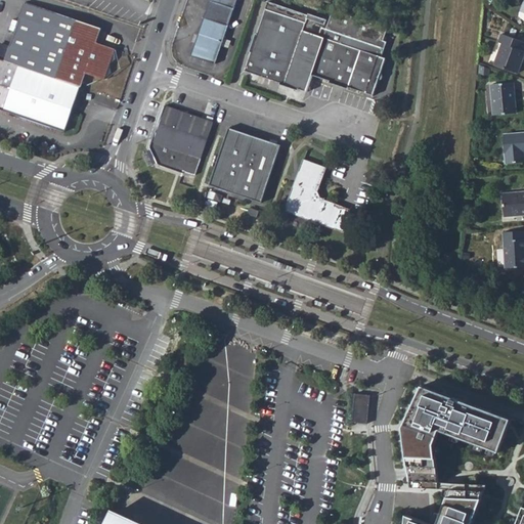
[(215,64),(233,9),(236,0),(210,0),(210,1),(191,56),(215,64)]
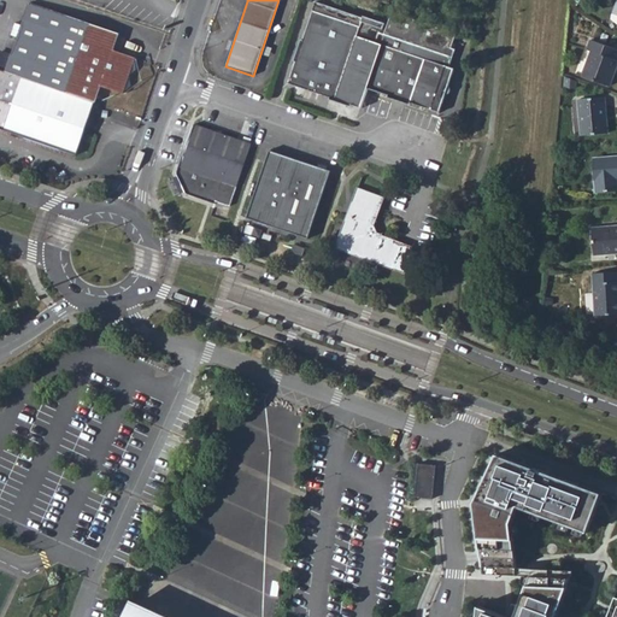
[(27,3),(4,71),(94,103),(99,86),(122,93),(123,90),(130,86),(127,75),(135,70),(133,59),(111,51),(117,34),(27,3)]
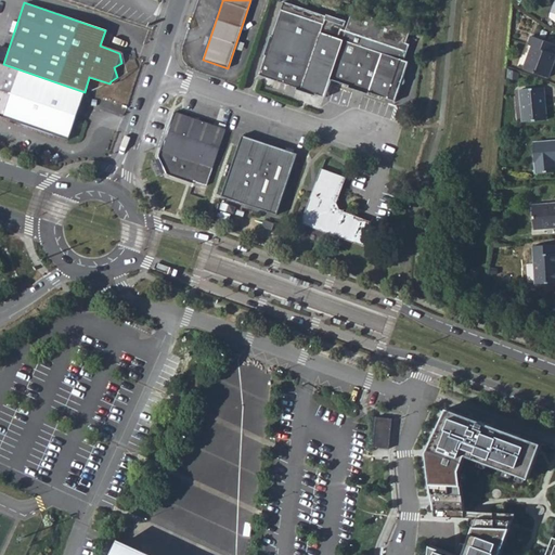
[(259,75),(266,77),(274,80),(324,98),(330,79),(388,99),(400,60),(402,51),(339,29),(336,38),(326,35),(331,21),(318,15),(315,21),(281,9),(259,75)]
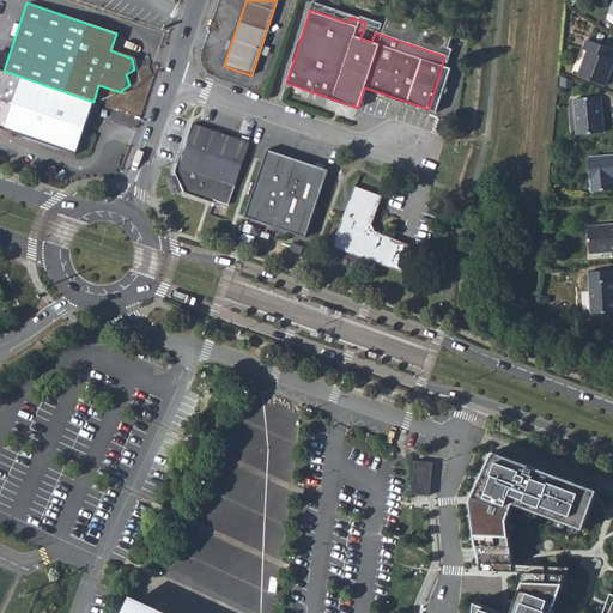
[(587,53),(577,77),(605,86),(612,64),(612,60),(612,59),(612,49),(587,41),(582,50),(587,53)]
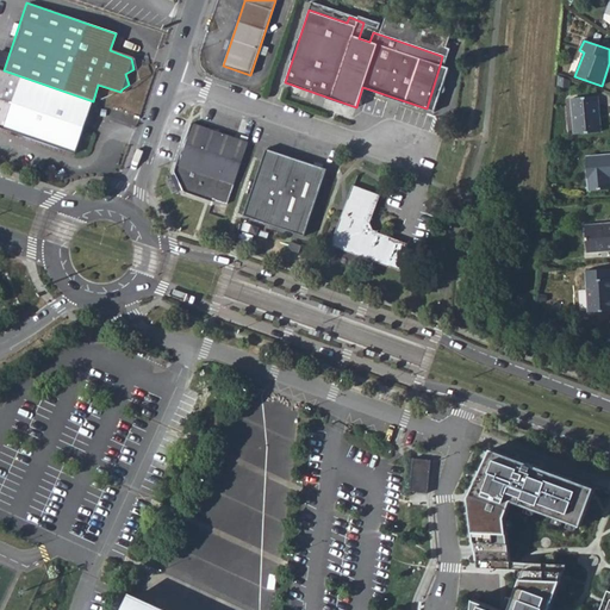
[(0,128),(75,154),(93,101),(4,70),(0,69),(0,128)]
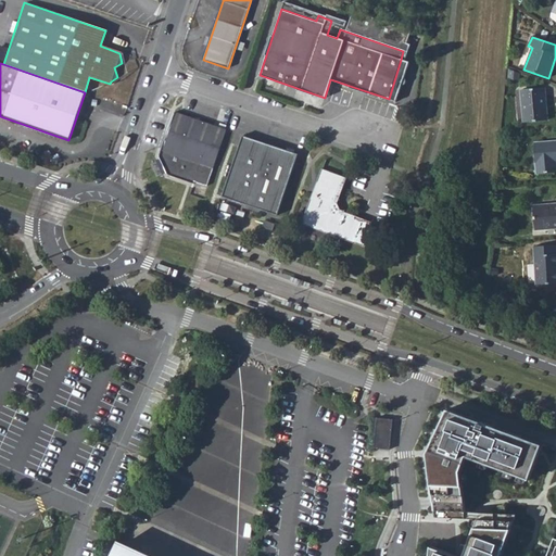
[(264,85),(272,88),(275,80),(266,77),(264,85)]
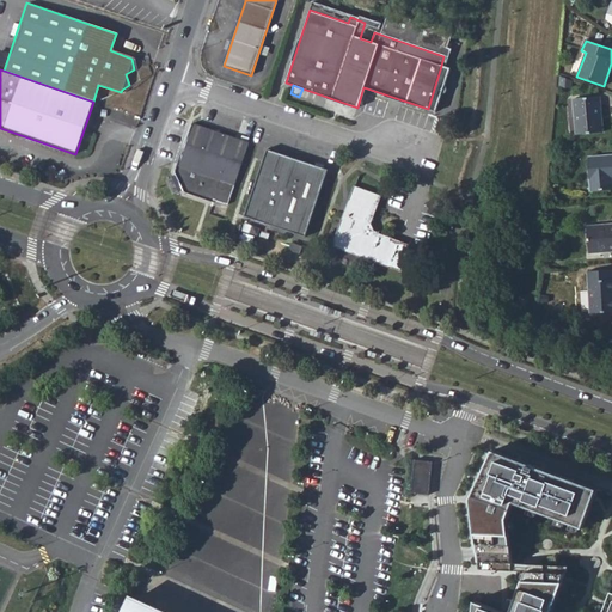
[(573,99),(576,135),(603,133),(600,97),(573,99)]
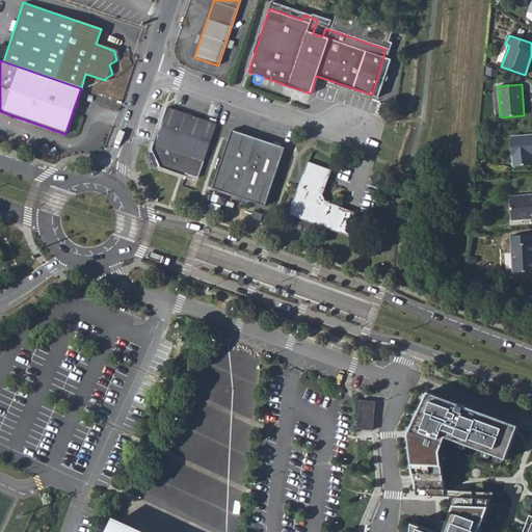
[(197,179),(216,125),(166,108),(157,136),(156,136),(151,150),(159,166),(185,176),(185,175),(197,179)]
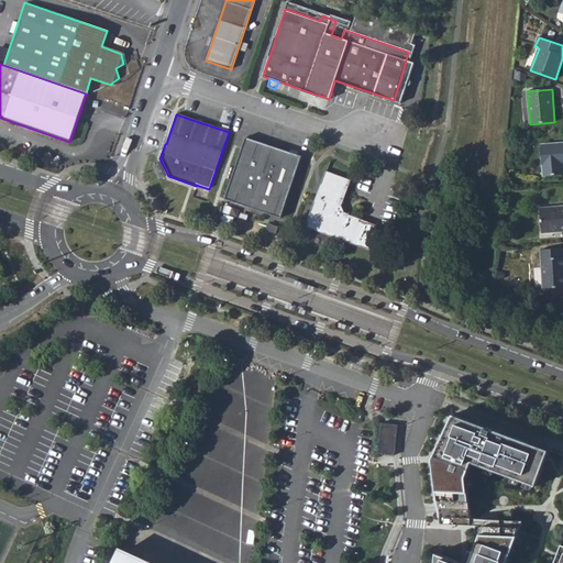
[(278,218),(299,157),(244,138),(224,192),(249,200),(246,207),(278,218)]
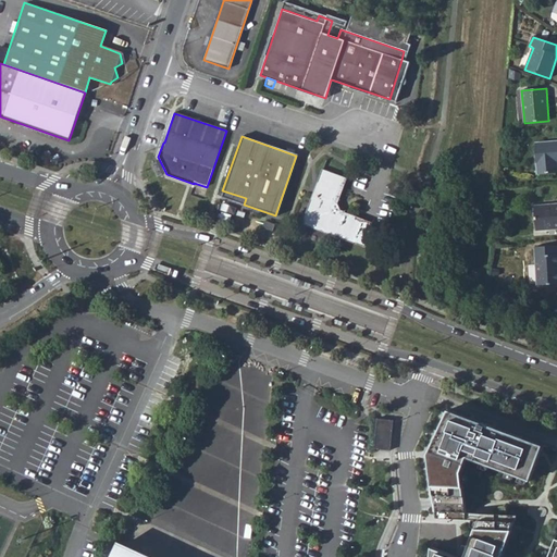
[(556,140),(534,144),(537,175),(556,173),(556,140)]
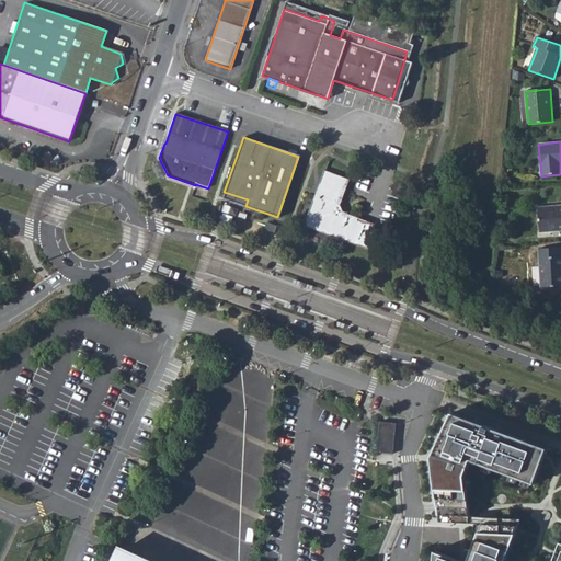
[(324,172),(306,226),(378,253),(387,230),(342,213),(340,205),(347,180),(324,172)]
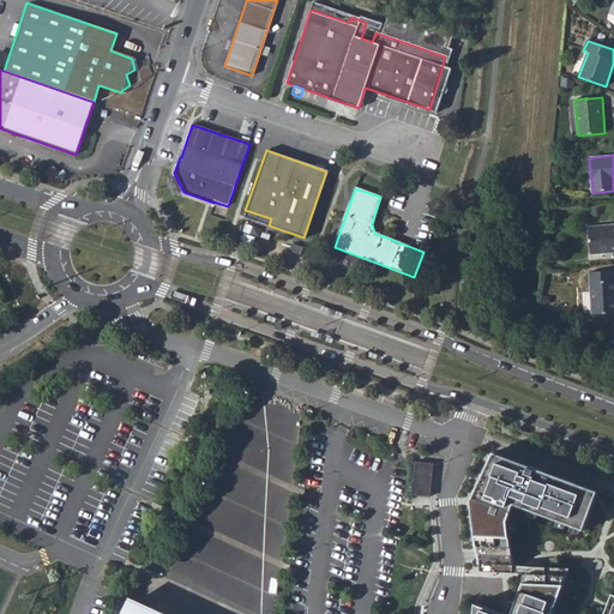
[(613,224),(589,228),(590,254),(613,252),(613,224)]
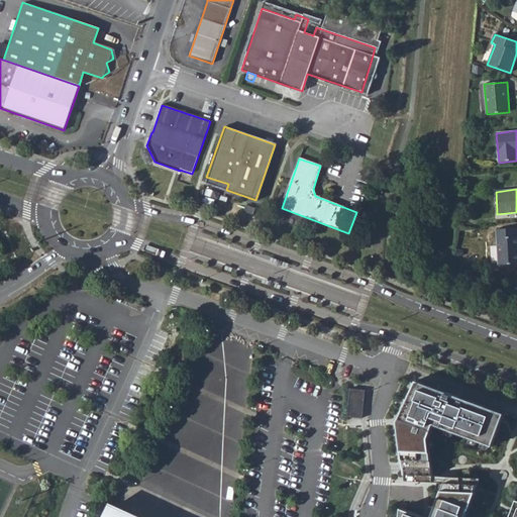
[(516,227),(496,230),(499,266),(516,264),(516,227)]
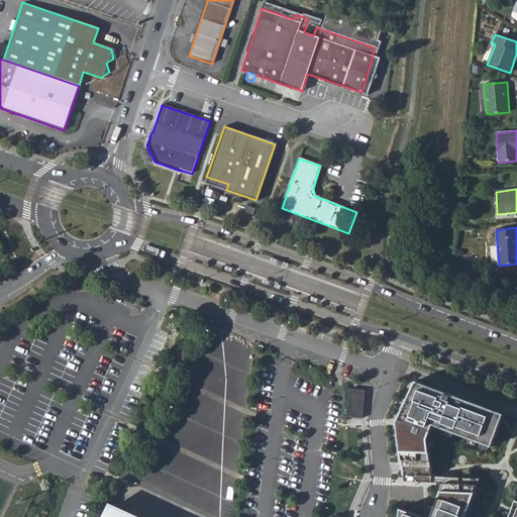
[(289,268),(290,264),(281,261),(272,257),(271,261),(289,268)]
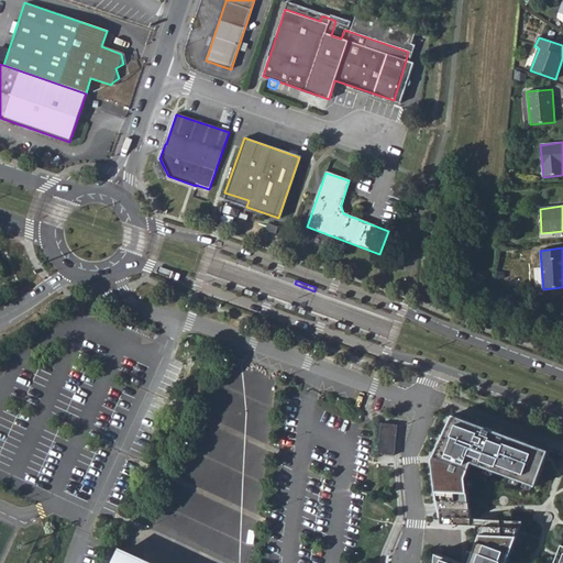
[(287,305),(286,308),(295,311),(306,316),(307,311),(287,305)]
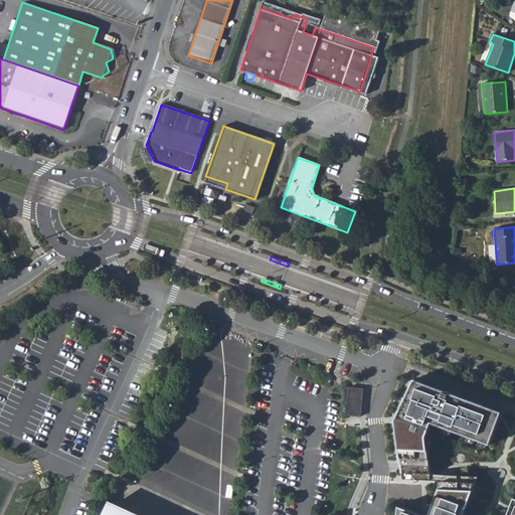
[(502,412),(414,379),(395,419),(401,473),(431,475),(426,437),(432,423),(490,445),(502,412)]
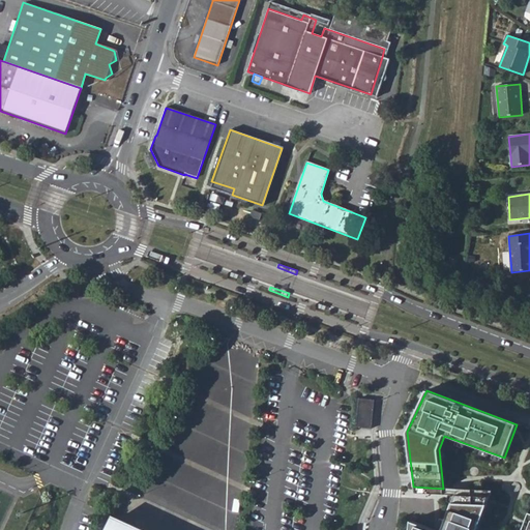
[(373,402),(357,401),(356,427),(373,427),(373,402)]
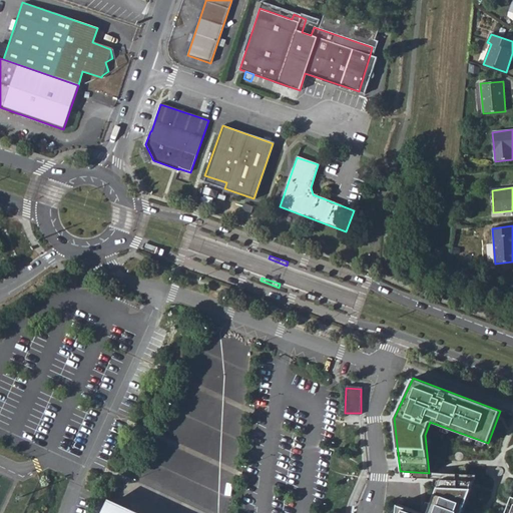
[(429,473),(400,471),(401,477),(440,479),(474,481),(476,475),(429,473)]
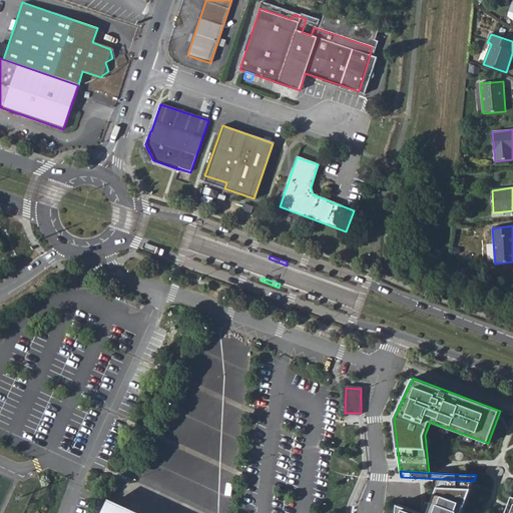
[(461,512),(474,481),(440,479),(427,512),(421,512),(397,504),(396,512),(461,512)]
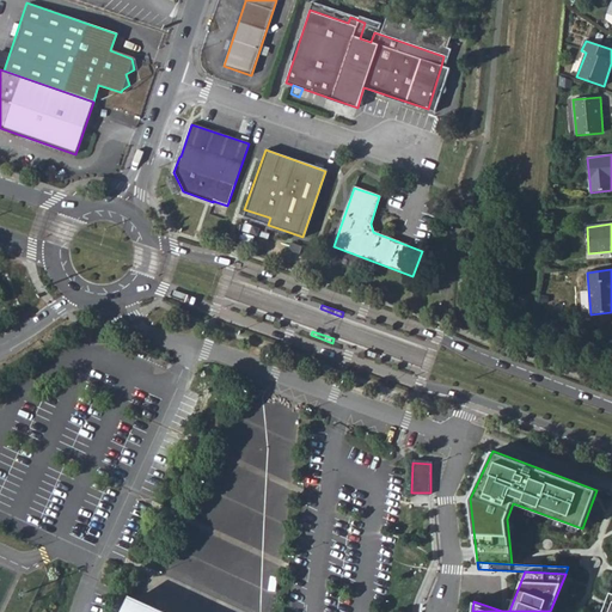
[(611,611),(611,593),(610,593),(601,611),(611,611)]
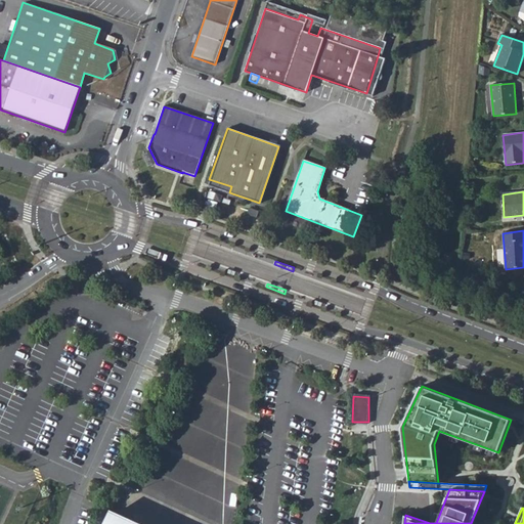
[(142,523),(115,512),(108,523),(142,523)]
